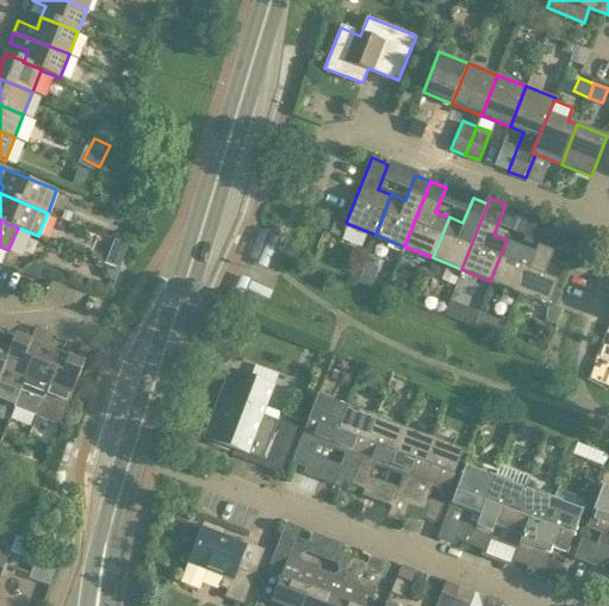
[(490,281),(519,292),(546,226),(530,220),(521,245),(507,239),(490,281)]
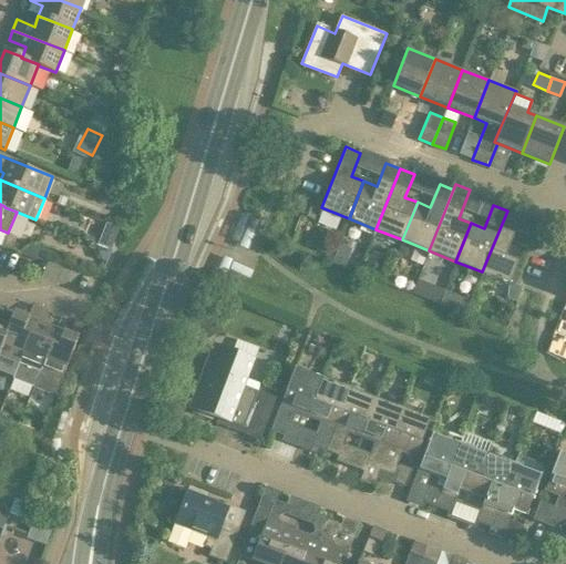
[(507,211),(482,272),(510,283),(525,244),(512,239),(521,216),(507,211)]
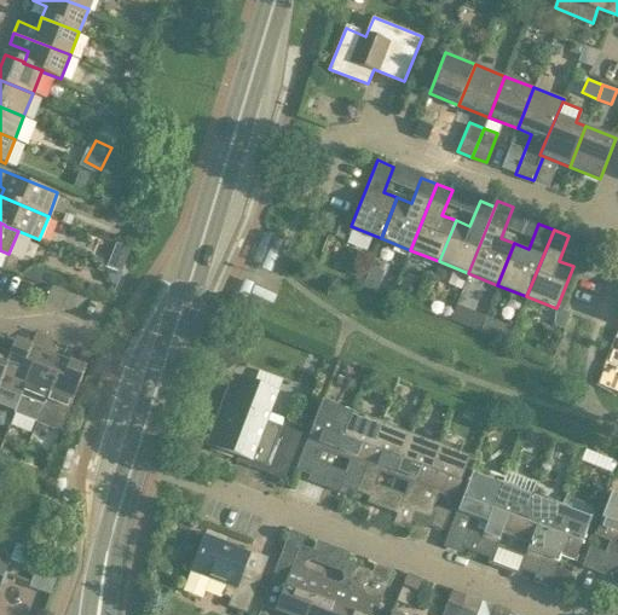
[(457,306),(454,319),(504,331),(508,317),(457,306)]
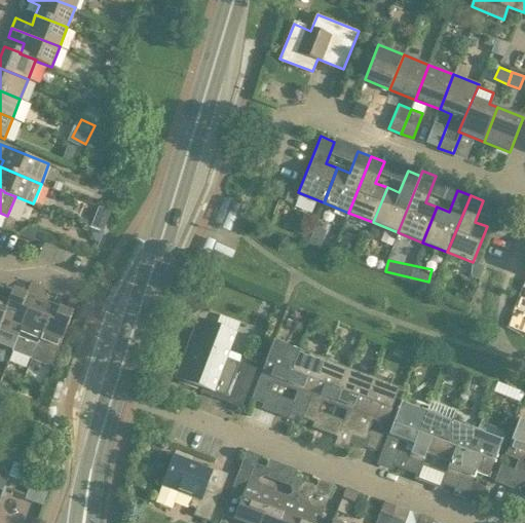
[(0,322),(0,327),(17,335),(38,285),(31,282),(26,295),(13,290),(0,322)]
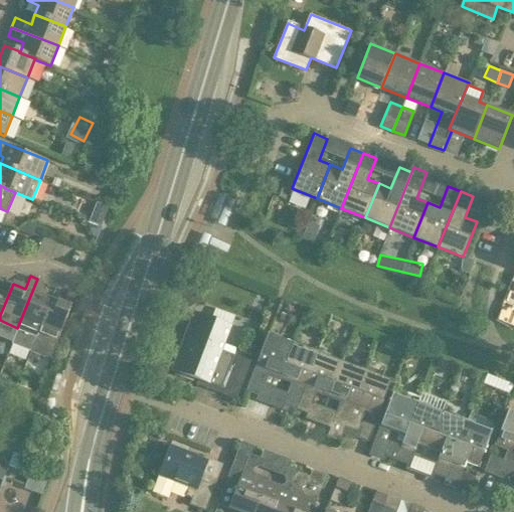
[(11,342),(30,350),(51,299),(39,294),(44,282),(37,279),(17,328),(11,342)]
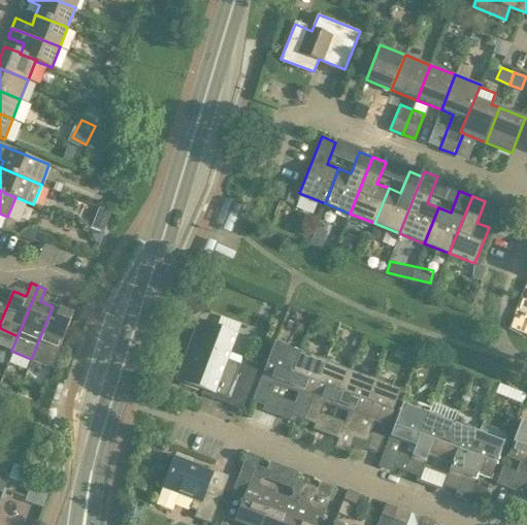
[(0,323),(13,291),(6,288),(1,300),(0,299),(0,323)]
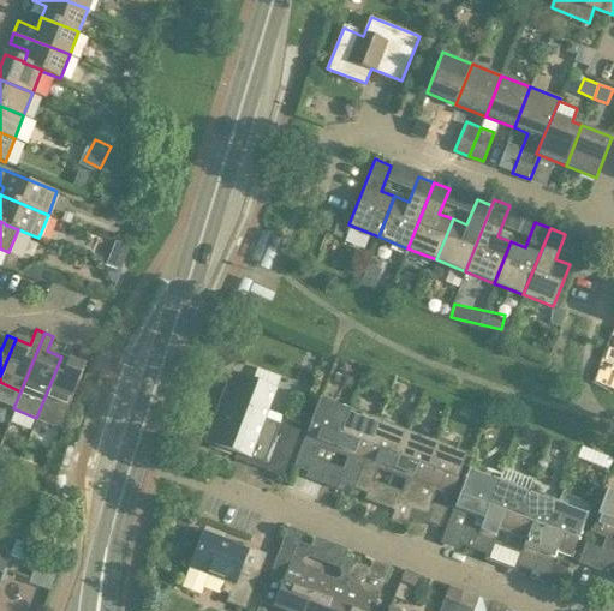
[(61,357),(36,418),(60,427),(90,352),(81,347),(76,363),(61,357)]
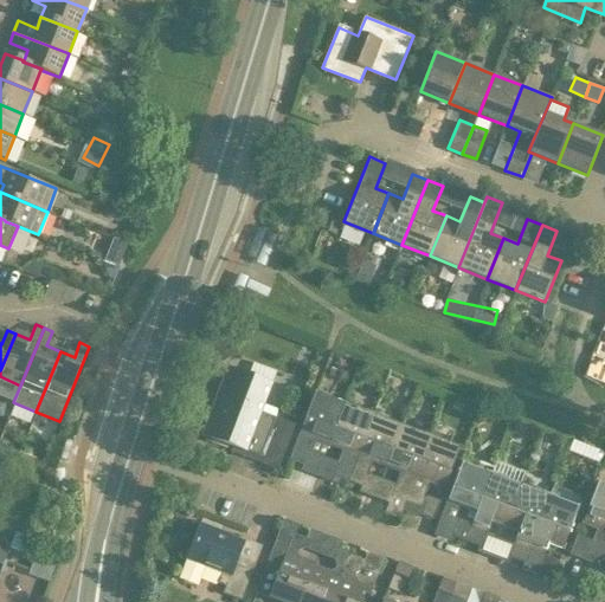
[(604,367),(592,362),(589,374),(604,380),(604,367)]
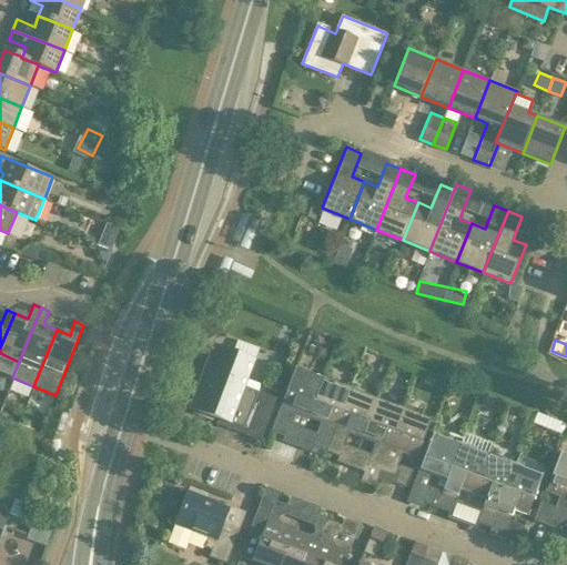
[(214,344),(191,406),(244,426),(257,390),(260,383),(246,379),(254,359),(214,344)]
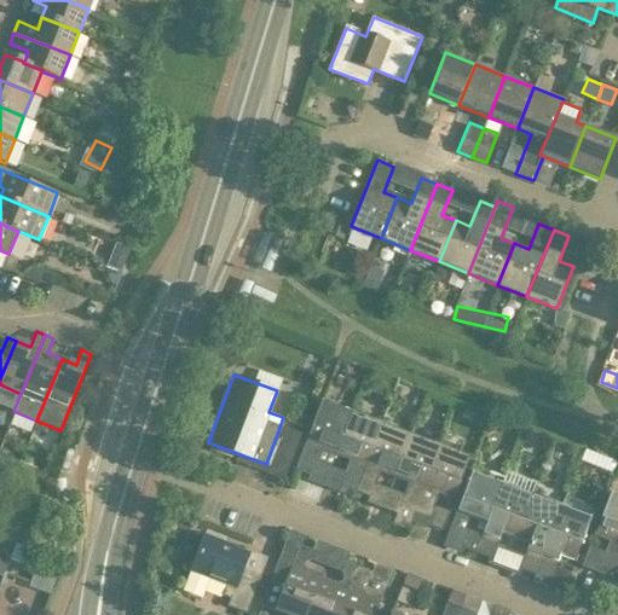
[(336,452),(351,411),(322,399),(296,466),(311,473),(322,447),(336,452)]
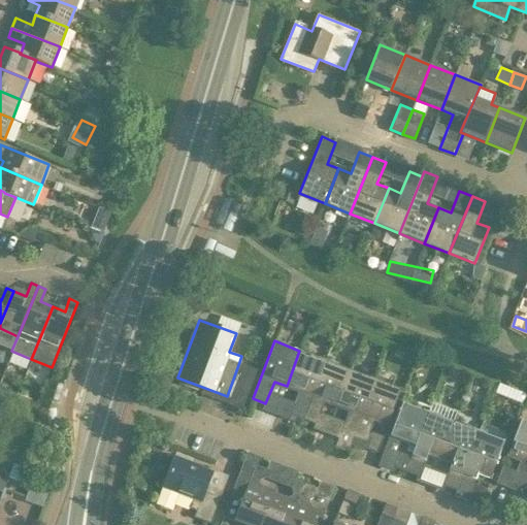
[(325,360),(299,351),(287,386),(298,391),(290,413),(302,418),(325,360)]
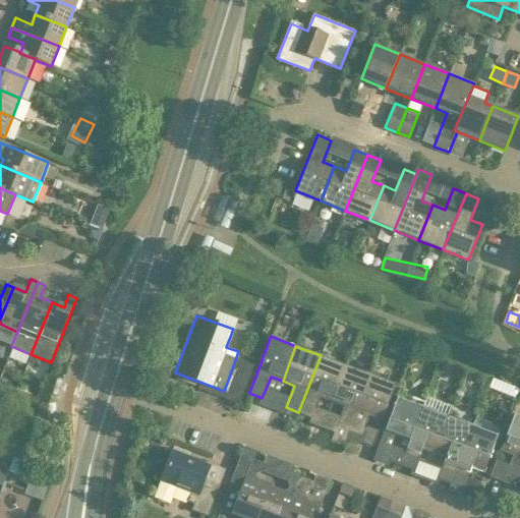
[(345,364),(321,355),(298,412),(311,416),(320,395),(332,399),(345,364)]
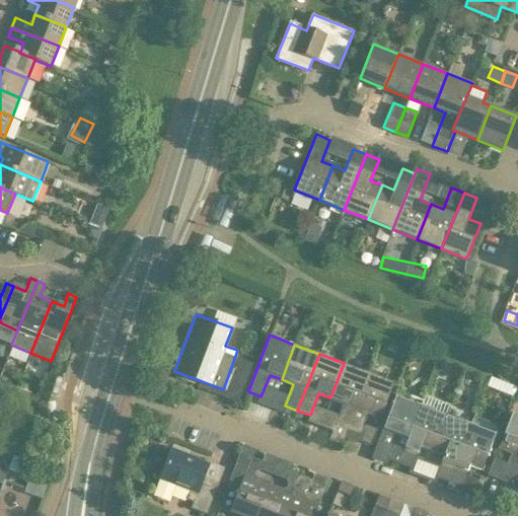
[(344,363),(330,397),(343,402),(330,435),(343,440),(368,372),(344,363)]
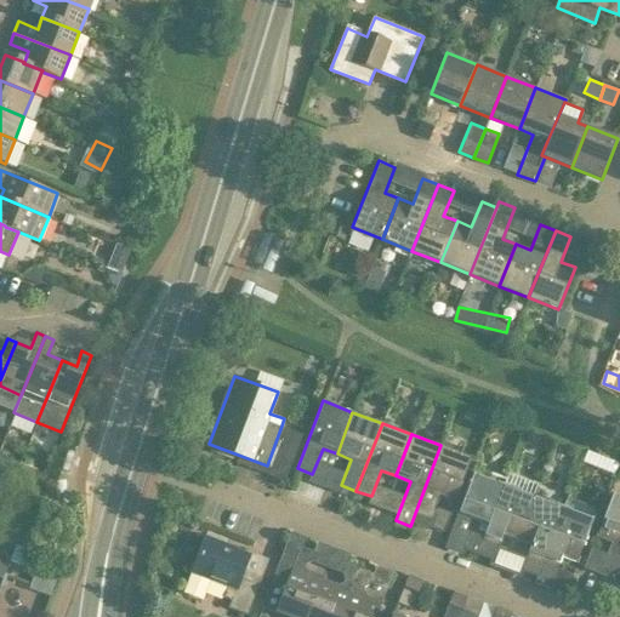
[(441,445),(410,526),(411,526),(413,521),(428,526),(441,493),(456,498),(472,457),(441,445)]
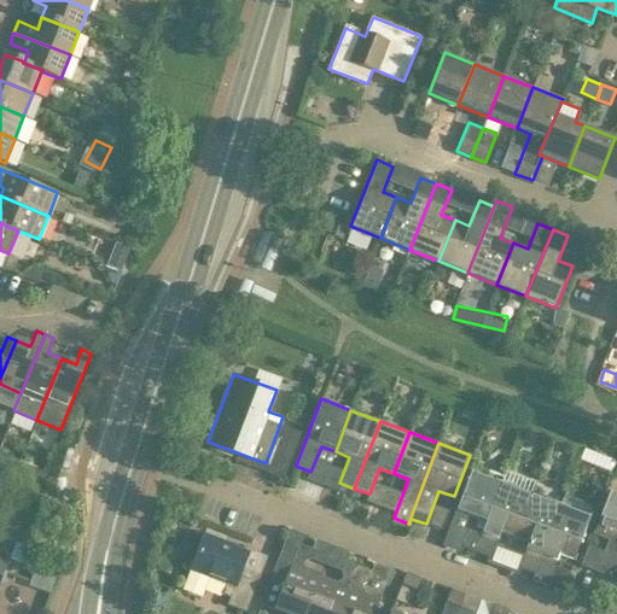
[(476,549),(501,481),(472,471),(457,512),(471,518),(460,543),(476,549)]
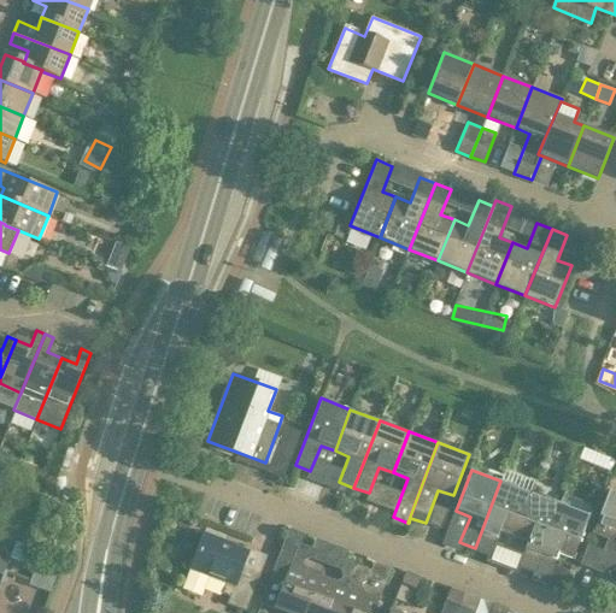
[(529,493),(500,481),(475,548),(491,554),(500,528),(514,534),(529,493)]
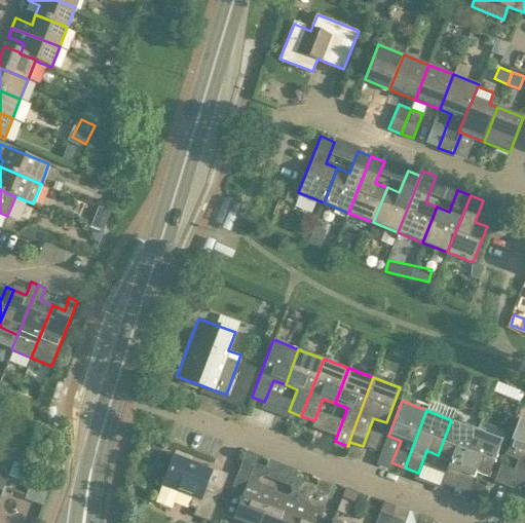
[(524,419),(520,417),(507,453),(519,457),(508,485),(521,490),(523,484),(524,481),(524,419)]
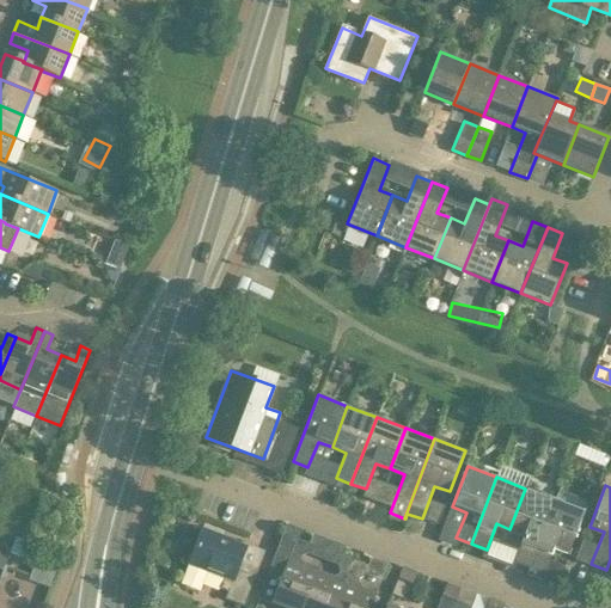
[(555,499),(525,489),(509,529),(524,534),(514,560),(530,565),(539,540),(555,499)]
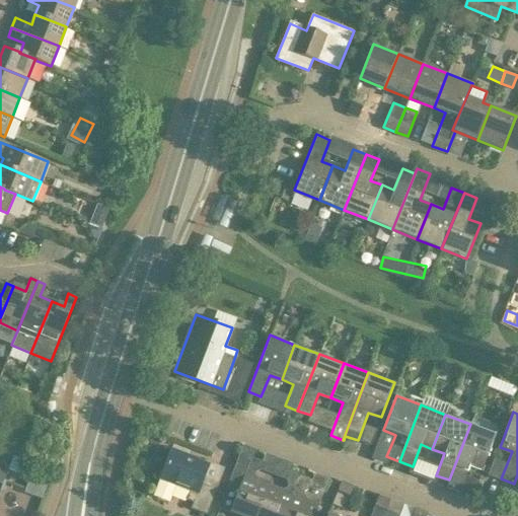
[(457,458),(449,480),(447,486),(459,490),(469,463),(482,467),(495,433),(470,424),(457,458)]
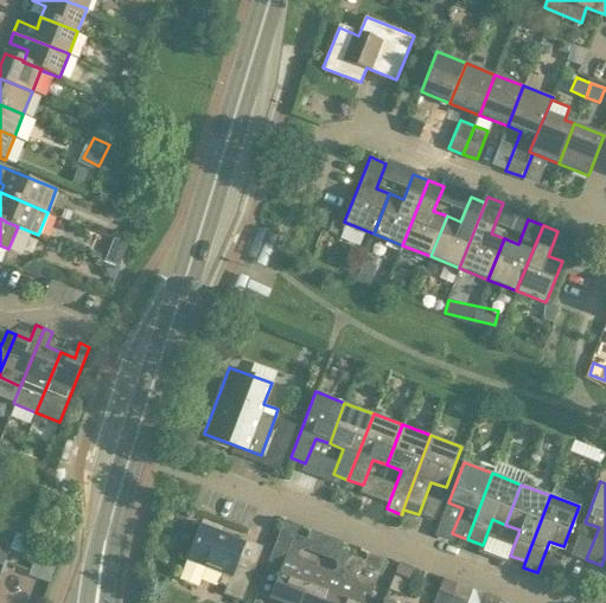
[(0,571),(16,528),(0,523),(0,571)]
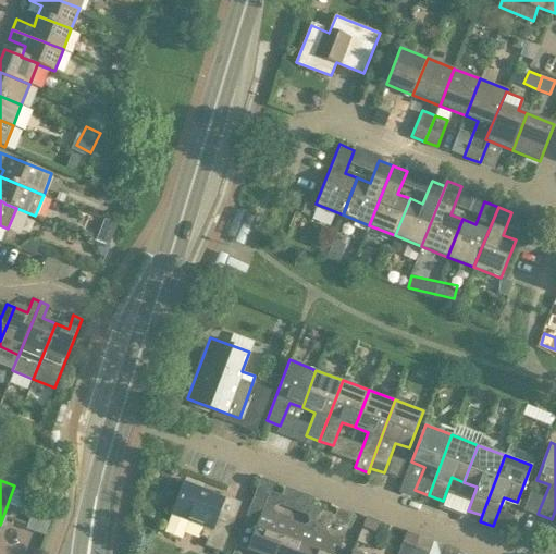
[(183,534),(188,518),(205,525),(201,534),(208,537),(206,543),(222,550),(233,522),(217,517),(224,496),(184,481),(167,529),(183,534)]
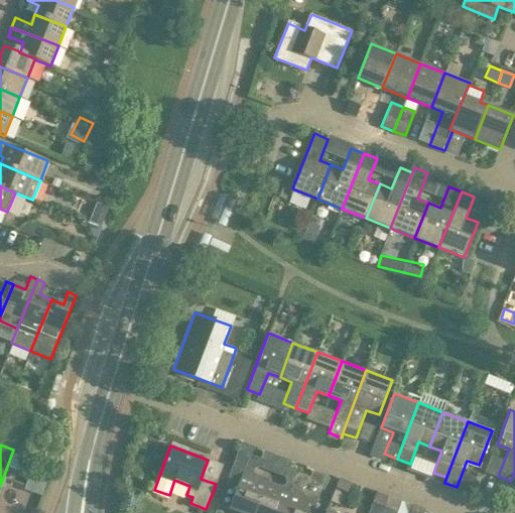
[(235,460),(218,503),(242,512),(256,512),(268,481),(255,476),(253,471),(254,469),(259,467),(263,458),(250,453),(246,465),(235,460)]
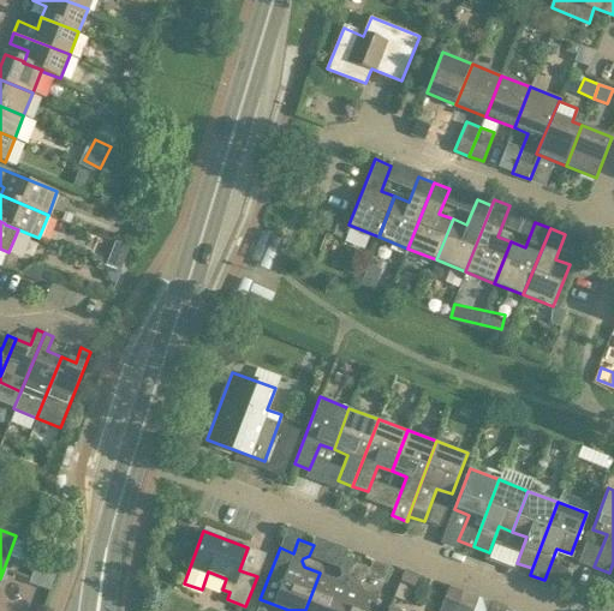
[(335,579),(320,573),(305,610),(338,610),(357,562),(343,556),(339,567),(340,567),(341,573),(340,575),(335,579)]
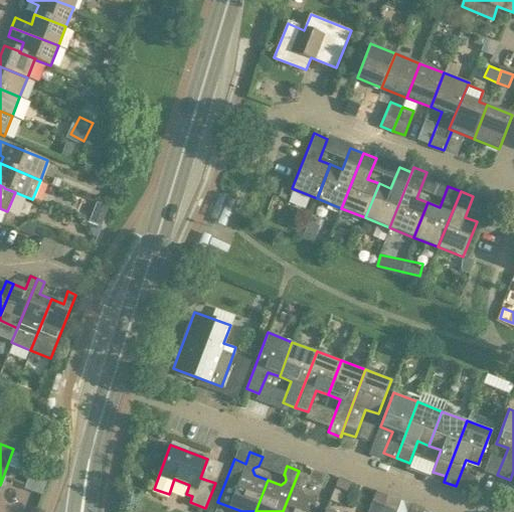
[(299,471),(283,511),(311,511),(317,498),(304,493),(302,489),(303,486),(308,484),(311,475),(299,471)]
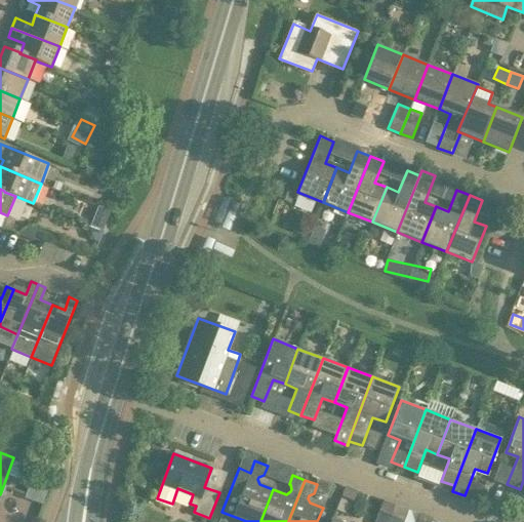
[(336,510),(349,514),(358,489),(346,484),(336,510)]
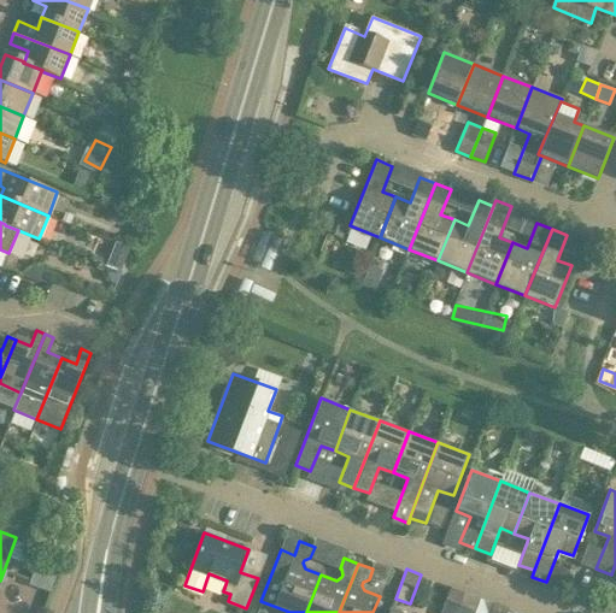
[(440,612),(457,612),(465,591),(450,585),(445,599),(446,600),(440,612)]
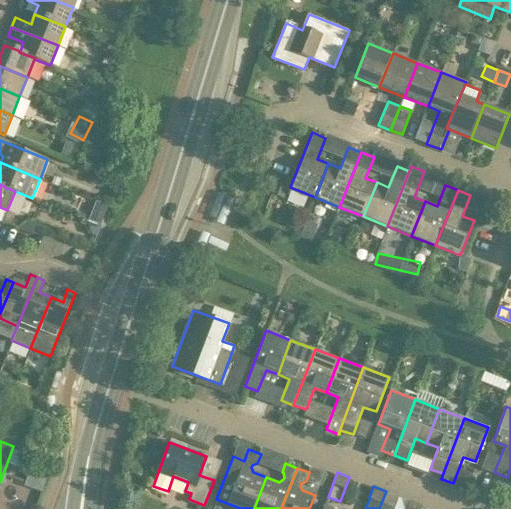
[(397,495),(386,491),(379,508),(392,508),(393,507),(394,507),(397,495)]
